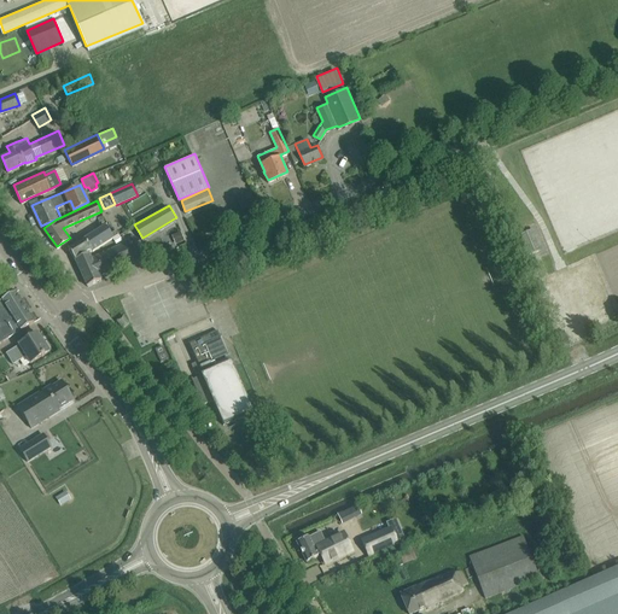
[(89,251),(92,247),(93,249),(120,232),(116,228),(110,232),(105,223),(85,237),(69,247),(75,257),(89,251)]
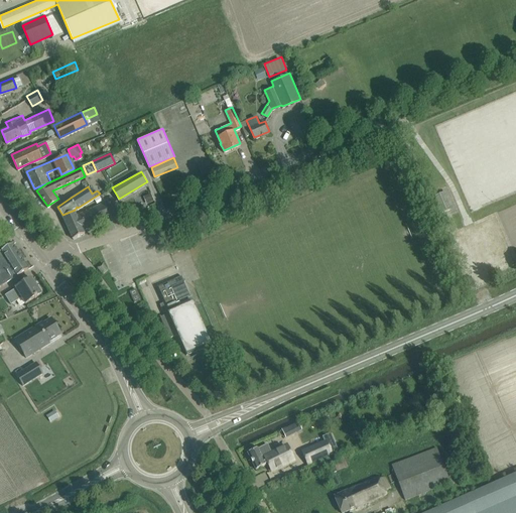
[(151,190),(144,194),(147,201),(154,198),(151,190)]
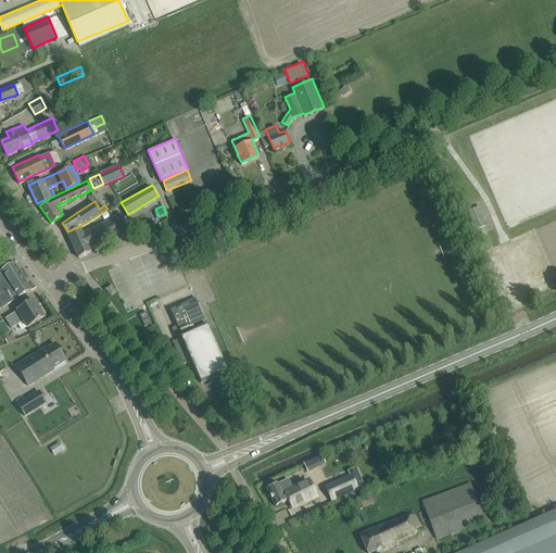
[(477,205),(467,210),(475,228),(484,224),(477,205)]
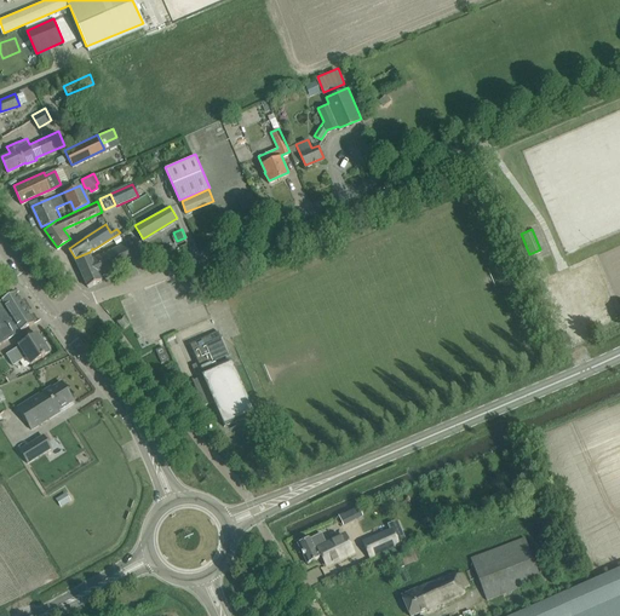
[(99,275),(133,259),(125,241),(91,257),(99,275)]
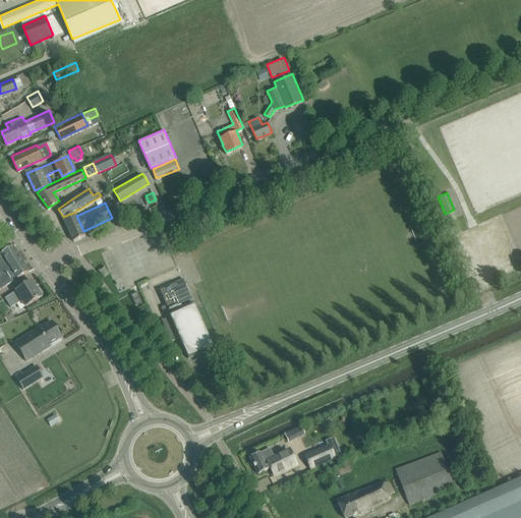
[(83,231),(76,216),(75,212),(63,217),(73,239),(85,234),(83,231)]
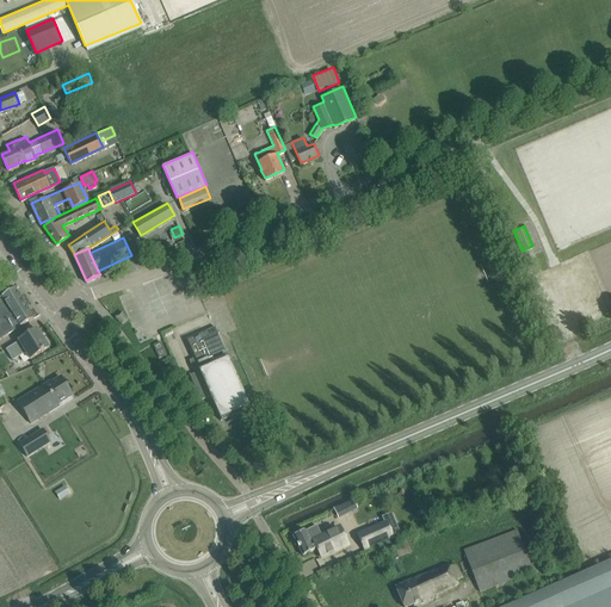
[(26,304),(16,285),(2,293),(0,295),(0,335),(24,322),(34,316),(30,309),(34,307),(31,302),(26,304)]
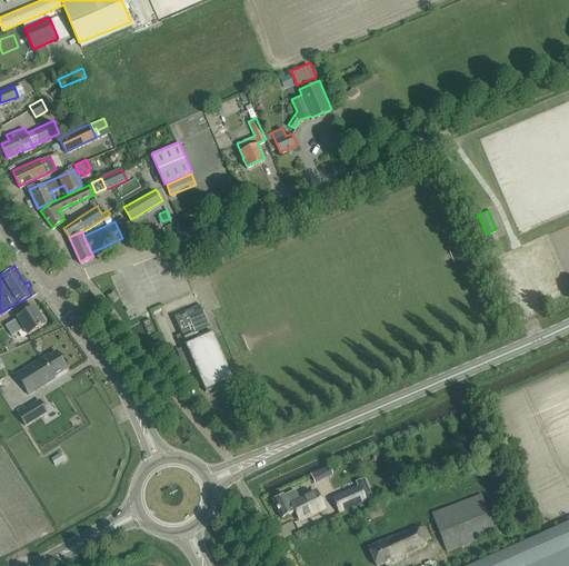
[(119,296),(113,289),(108,294),(113,300),(119,296)]
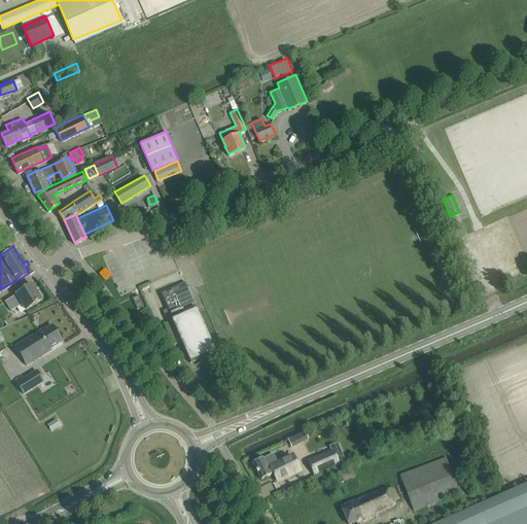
[(216,349),(198,307),(191,310),(188,304),(195,301),(185,279),(160,290),(167,307),(163,309),(168,320),(164,321),(173,343),(181,340),(190,360),(216,349)]
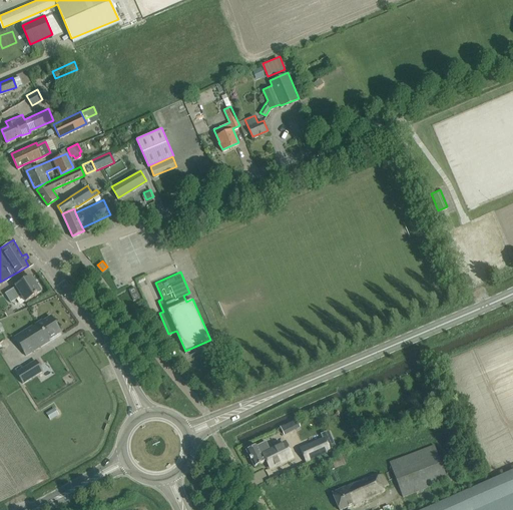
[(37,284),(31,275),(5,291),(10,299),(17,295),(18,296),(21,294),(25,300),(34,295),(35,295),(37,294),(37,293),(41,291),(40,289),(42,287),(39,282),(37,284)]
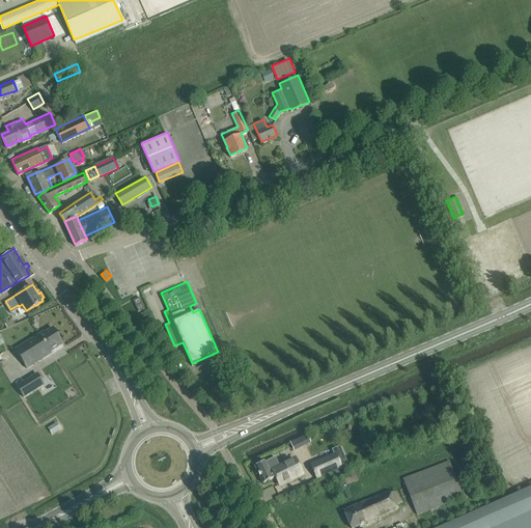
[(144,306),(140,296),(134,298),(138,309),(144,306)]
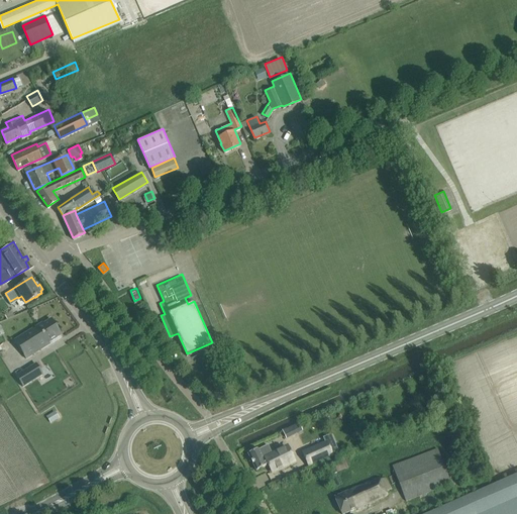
[(61,332),(52,317),(39,324),(38,323),(14,338),(26,355),(49,341),(48,339),(61,332)]
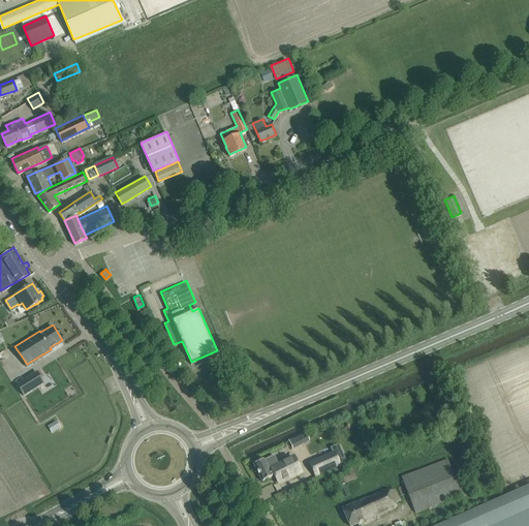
[(37,370),(17,382),(23,393),(43,380),(37,370)]
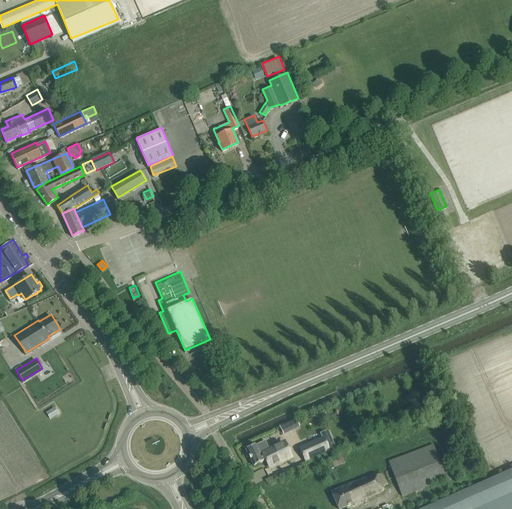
[(412,406),(406,409),(408,415),(415,412),(412,406)]
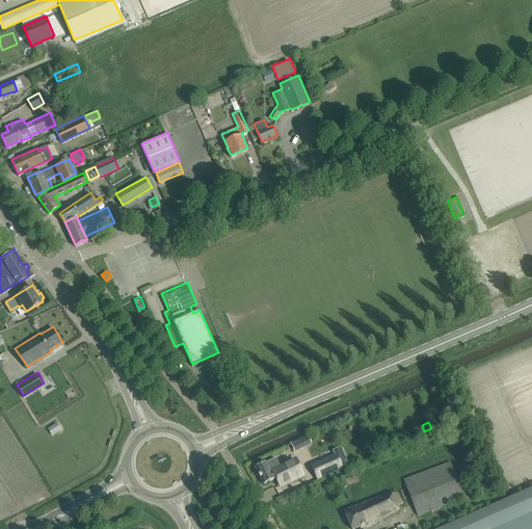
[(303,444),(311,440),(308,433),(308,432),(300,437),(303,444)]
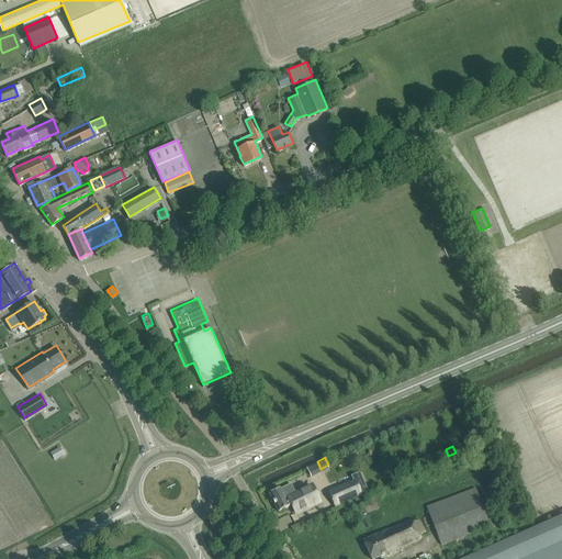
[(357,473),(334,485),(339,498),(371,482),(362,465),(353,468),(357,473)]
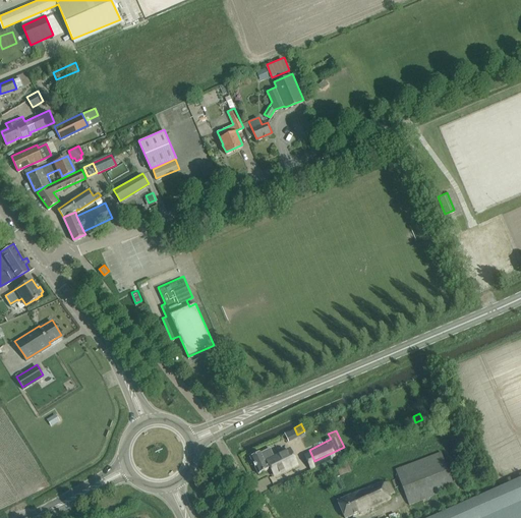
[(261,451),(250,455),(250,456),(258,471),(257,471),(258,472),(269,467),(271,465),(275,472),(296,462),(289,449),(274,456),(270,446),(261,451)]
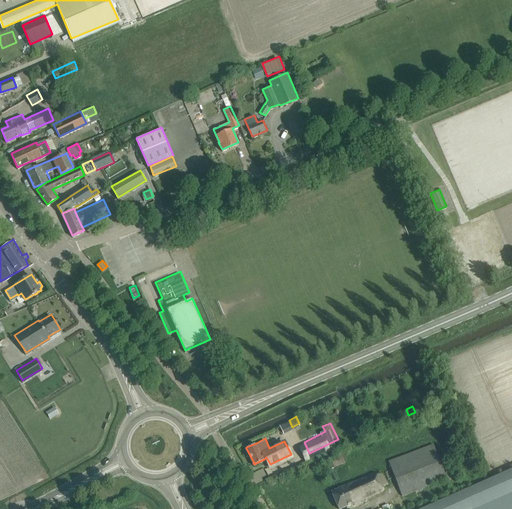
[(447,478),(433,443),(389,460),(403,495),(447,478)]
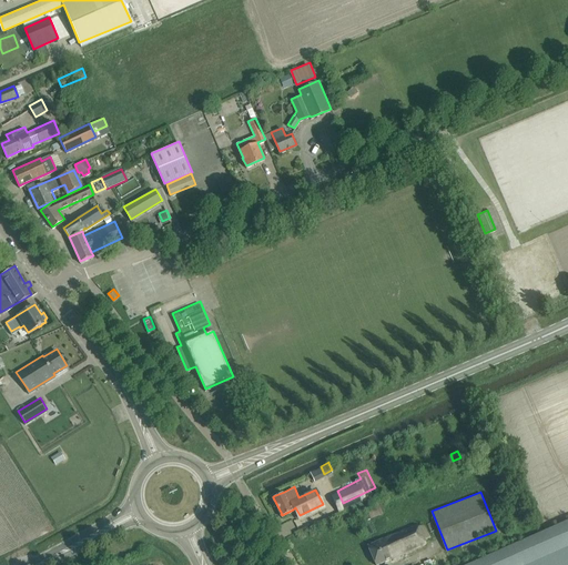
[(367,505),(371,515),(383,512),(379,501),(367,505)]
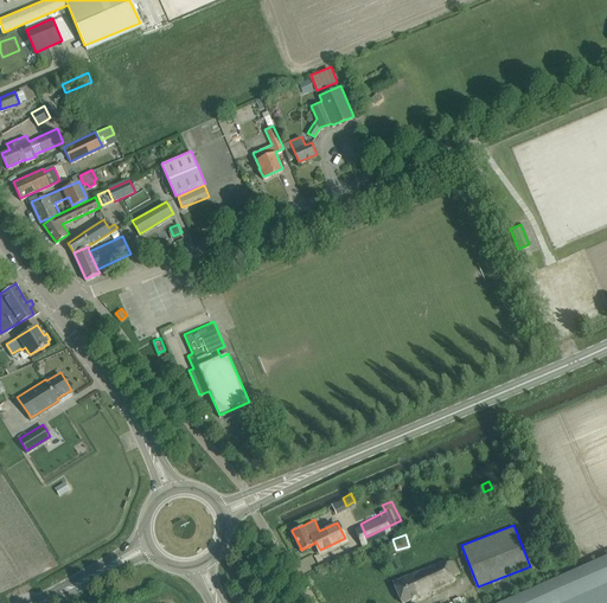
[(396,552),(393,544),(381,549),(384,557),(396,552)]
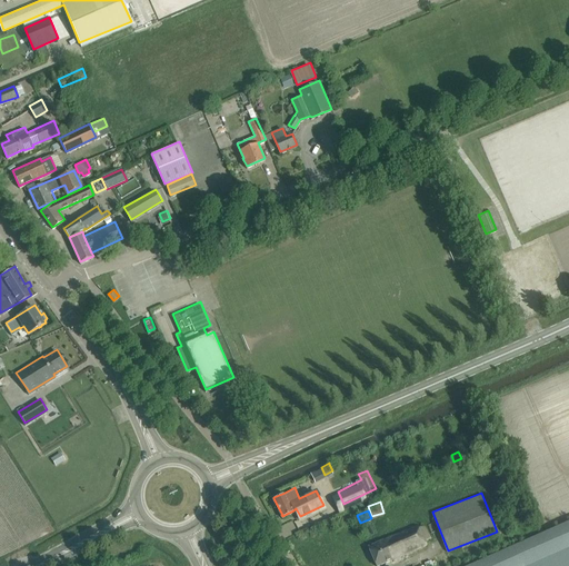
[(568,565),(568,522),(466,565),(527,565),(529,565),(528,565),(568,565)]
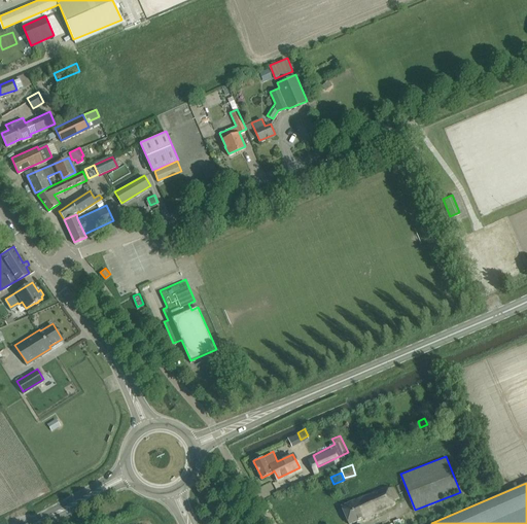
[(351,500),(341,504),(349,522),(358,518),(395,502),(394,501),(388,488),(387,484),(371,491),(351,500)]
